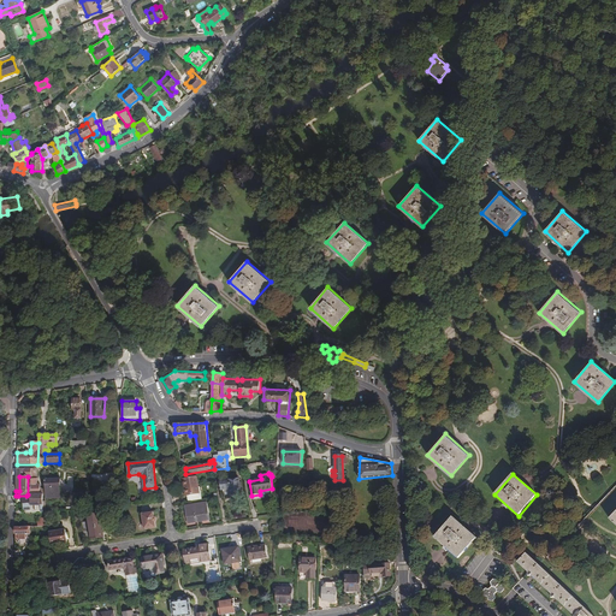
[(184,479),(185,496),(199,493),(196,477),(184,479)]
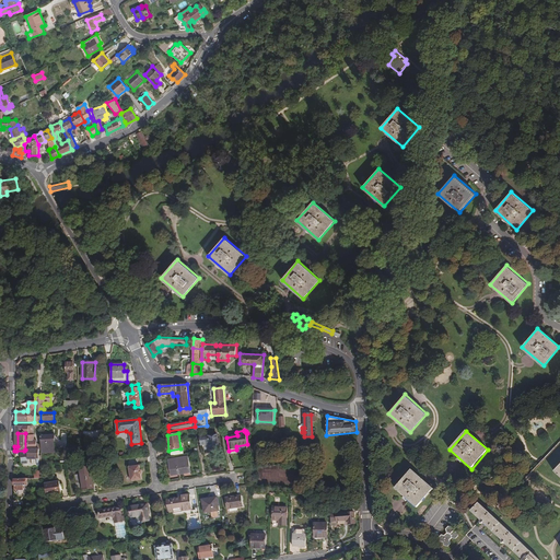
[(218,434),(200,438),(201,445),(209,444),(210,451),(219,448),(218,434)]
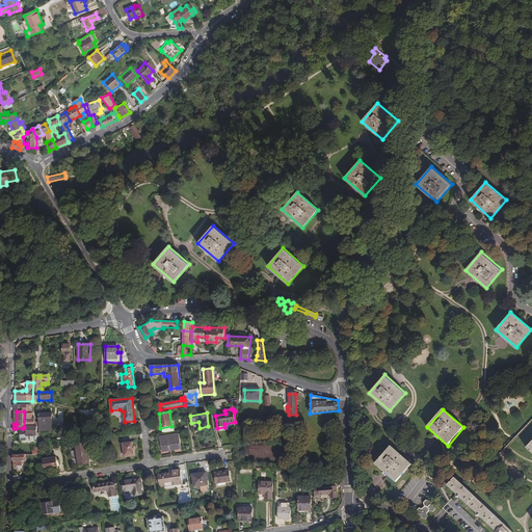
[(52,414),(38,414),(38,422),(38,423),(38,427),(38,429),(38,430),(51,429),(51,421),(52,414)]
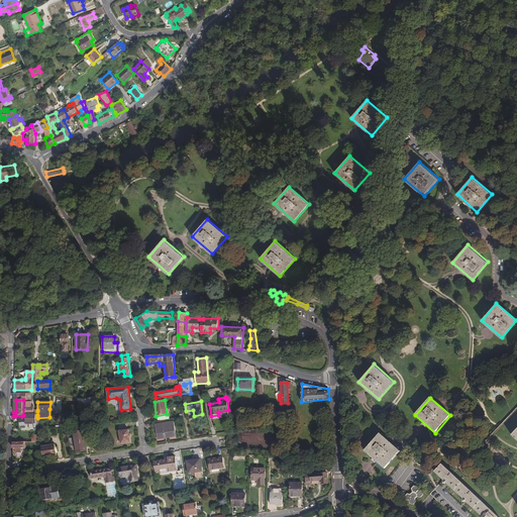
[(35,423),(35,415),(33,415),(26,415),(24,417),(25,423),(25,424),(28,424),(28,429),(35,429),(35,423)]
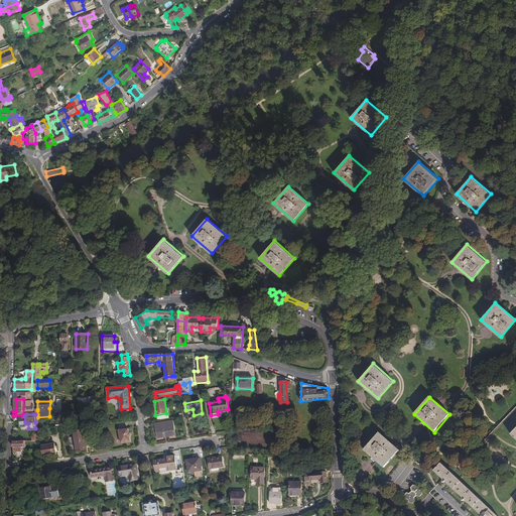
[(173,421),(155,423),(157,438),(175,435),(173,421)]
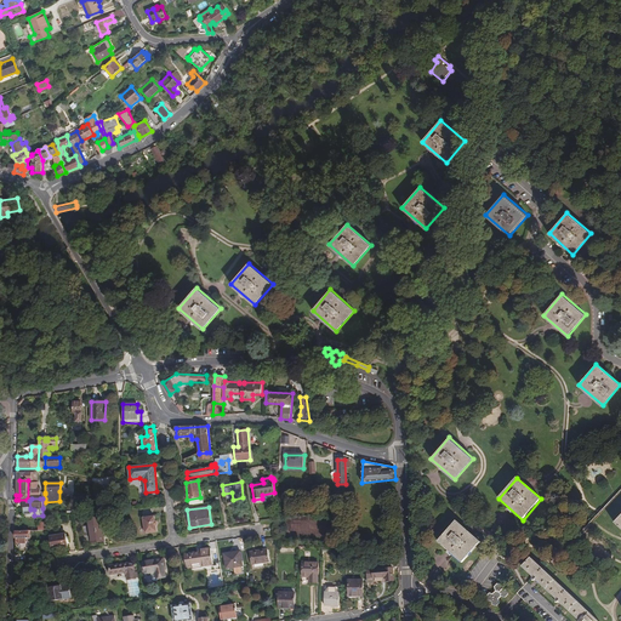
[(155,525),(154,522),(154,516),(142,518),(144,533),(157,531),(155,525)]
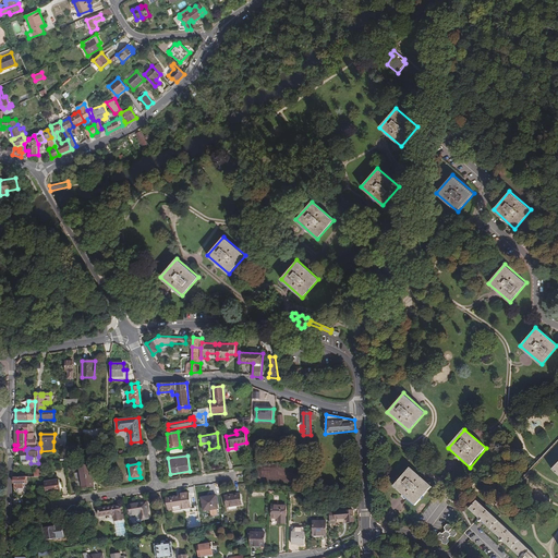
[(79,468),(76,468),(77,473),(80,473),(82,488),(94,486),(91,465),(79,468)]
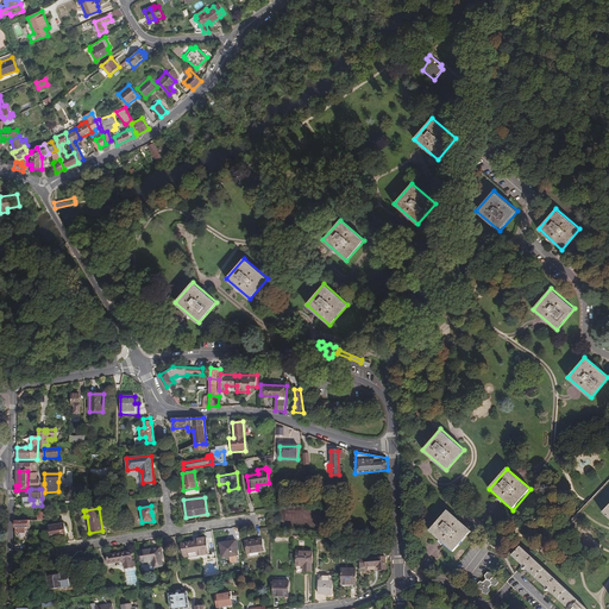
[(447,510),(429,532),(453,552),(471,532),(447,510)]
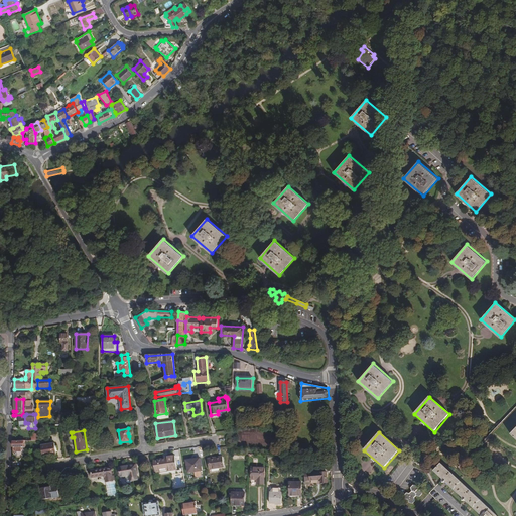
[(54,443),(41,445),(43,457),(56,455),(54,443)]
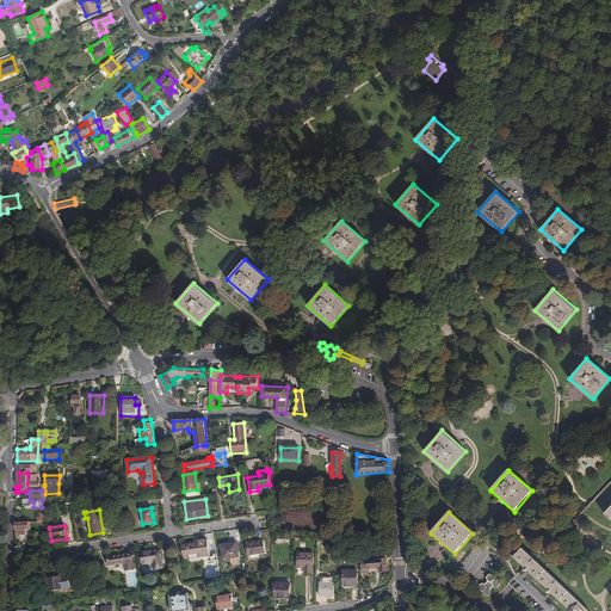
[(199,543),(196,543),(181,545),(184,560),(210,556),(208,539),(199,541),(199,543)]
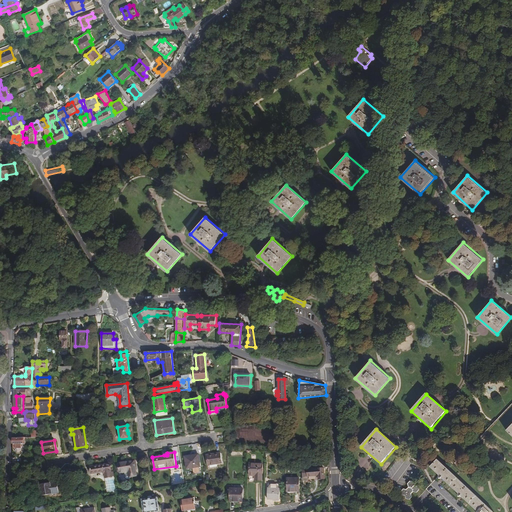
[(221,453),(206,456),(208,465),(222,463),(221,453)]
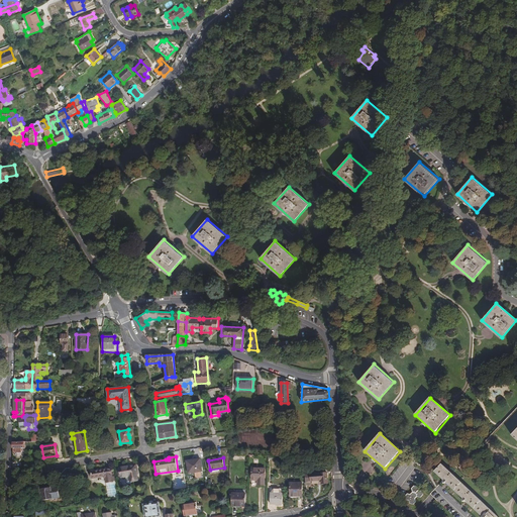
[(200,459),(187,461),(188,474),(202,472),(200,459)]
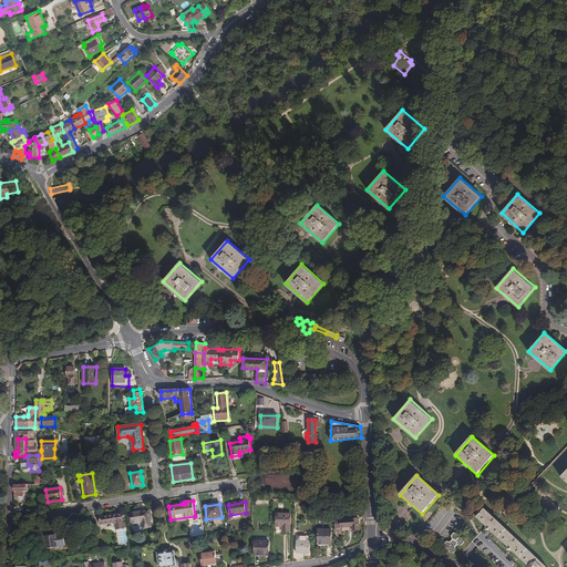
[(546,566),(484,509),(476,517),(486,527),(486,529),(488,529),(507,547),(507,548),(507,549),(509,549),(511,549),(529,566),(528,566),(546,566)]
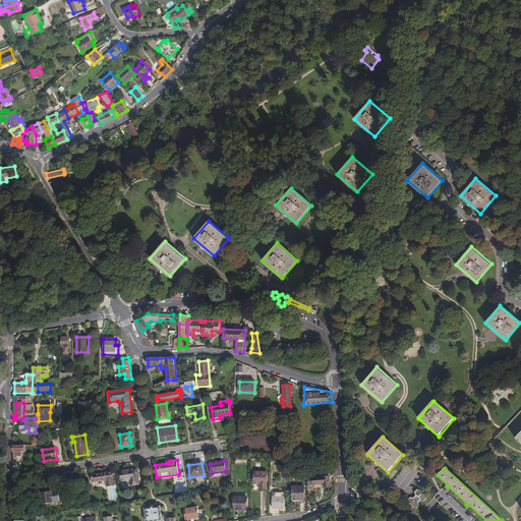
[(137,469),(120,471),(122,481),(127,481),(128,487),(130,489),(132,488),(134,487),(133,485),(139,484),(137,469)]
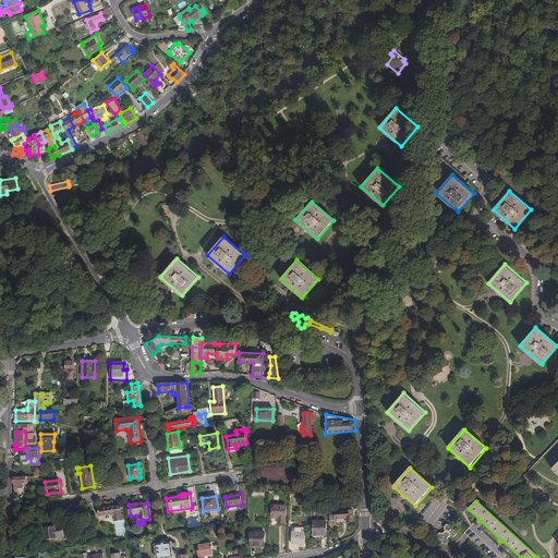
[(278,519),(278,523),(286,523),(286,505),(273,505),(273,519),(278,519)]
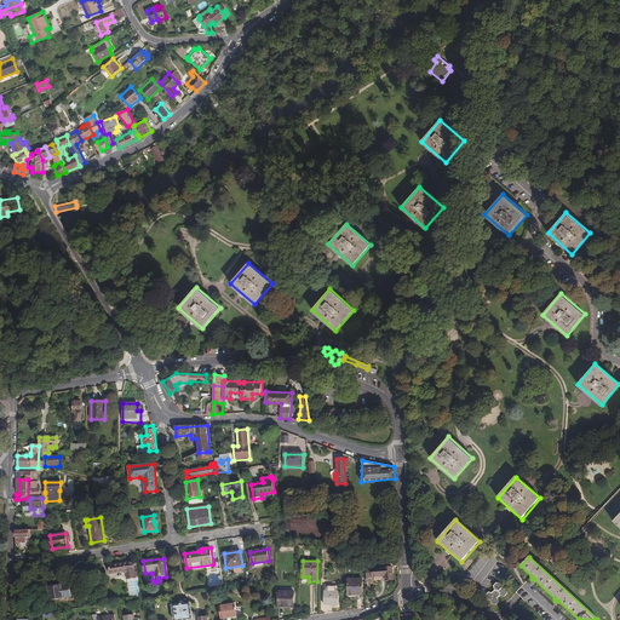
[(133,562),(109,566),(110,574),(124,572),(126,574),(127,579),(136,578),(133,562)]
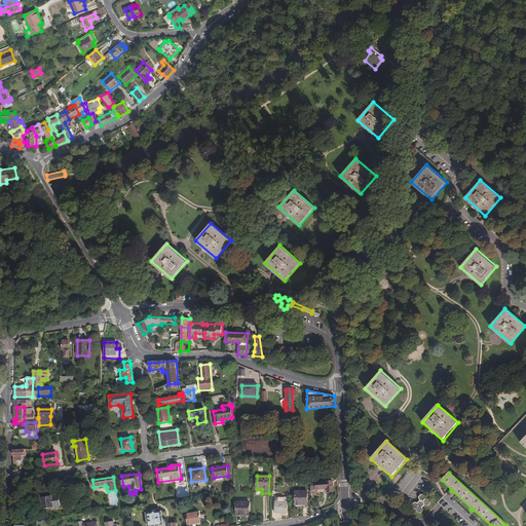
[(37,487),(37,481),(30,481),(29,495),(37,495),(37,487)]
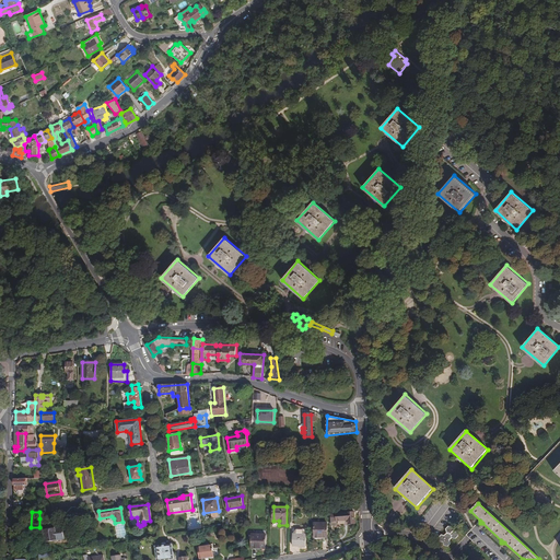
[(330,513),(330,522),(336,522),(336,521),(348,521),(348,524),(354,524),(354,512),(330,513)]
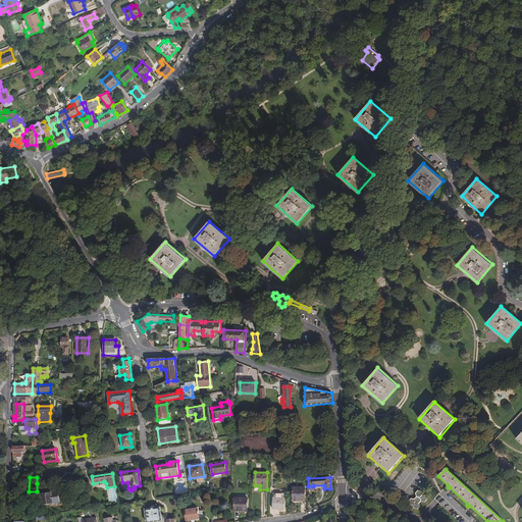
[(305,487),(293,487),(293,501),(305,501),(305,487)]
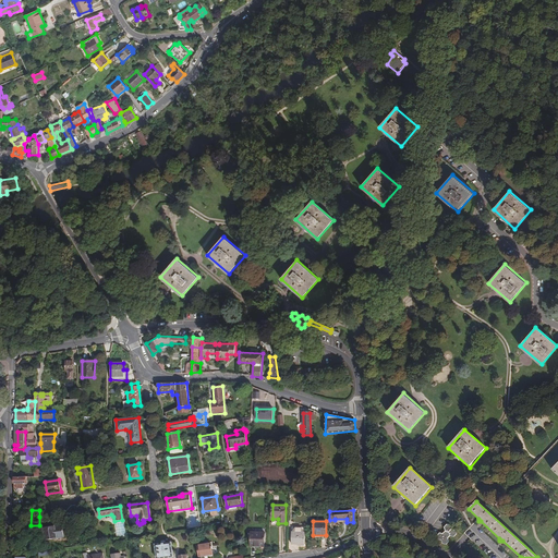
[(439,533),(437,536),(438,540),(441,541),(443,544),(447,544),(449,542),(448,538),(450,535),(453,536),(457,534),(456,530),(451,530),(450,525),(447,524),(445,528),(446,531),(444,534),(439,533)]
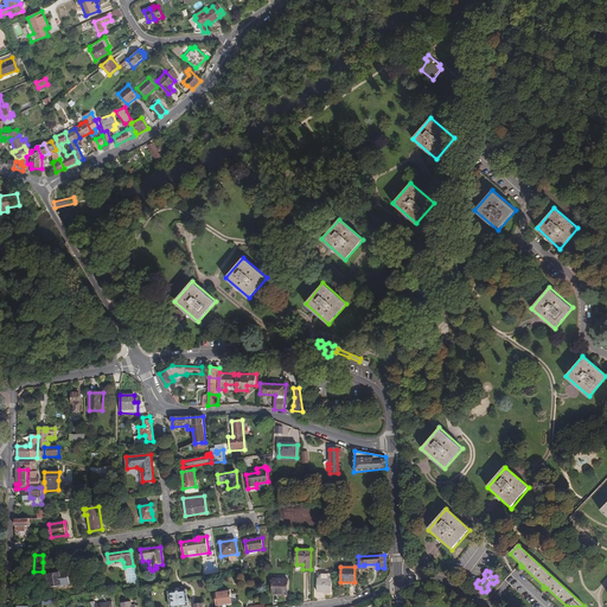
[(68,572),(46,574),(48,588),(69,585),(68,572)]
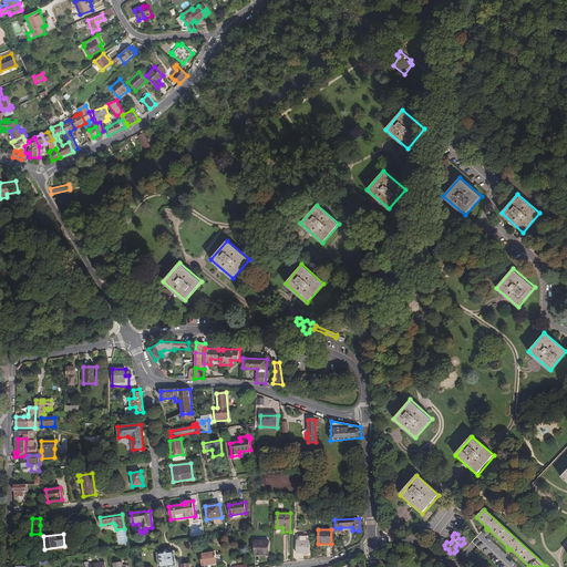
[(310,536),(297,536),(296,553),(309,554),(310,536)]
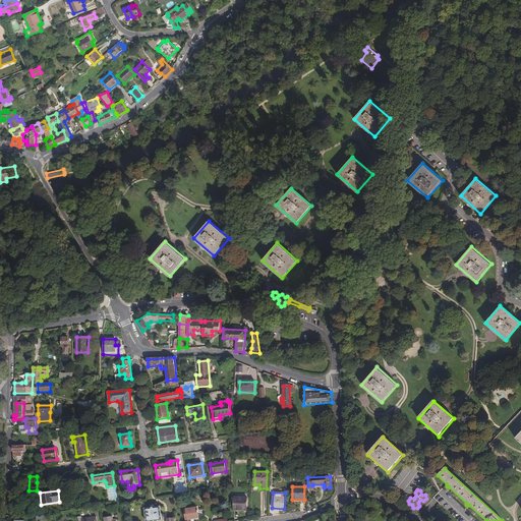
[(231,508),(246,509),(247,498),(233,497),(233,498),(231,498),(231,508)]
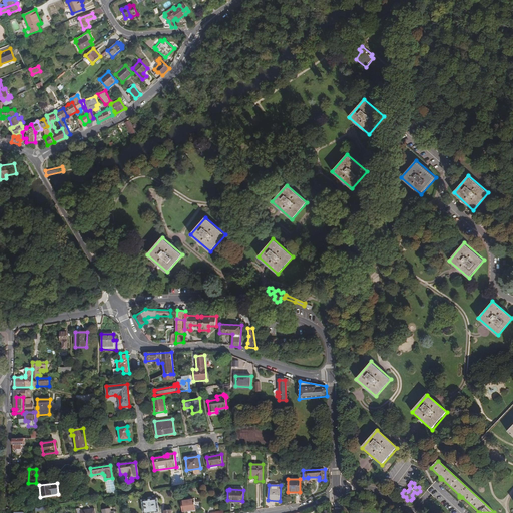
[(157,499),(143,500),(144,512),(154,512),(159,512),(157,499)]
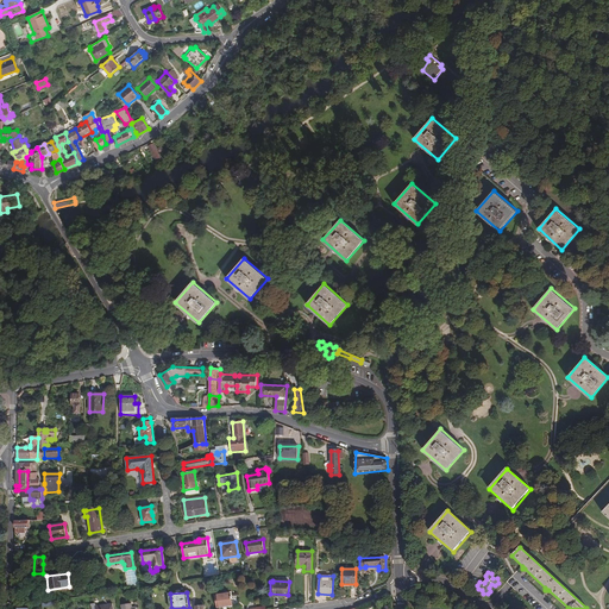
[(231,594),(215,595),(217,608),(232,606),(231,594)]
